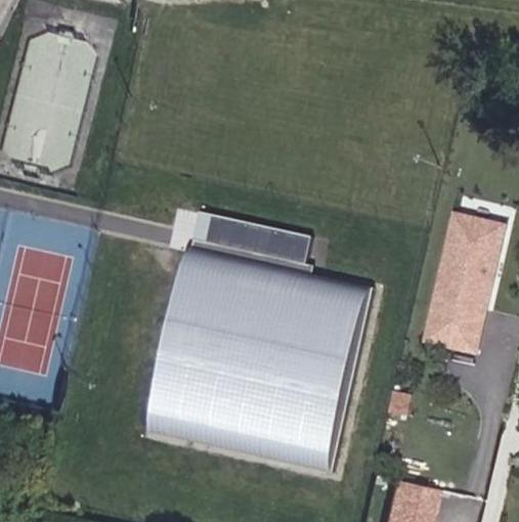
[(475,70),(476,61),(468,60),(467,68),(475,70)]
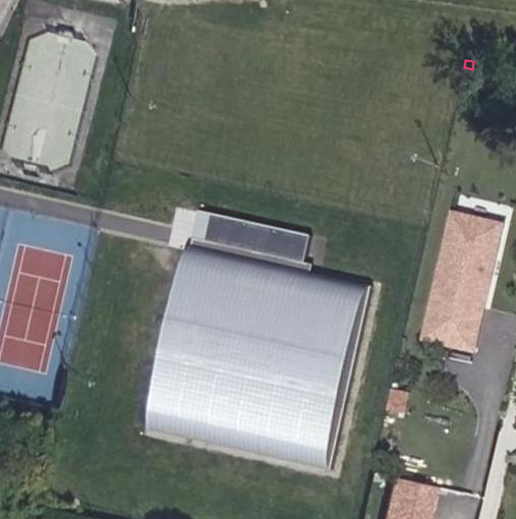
[(505,220),(508,206),(461,196),(458,211),(505,220)]
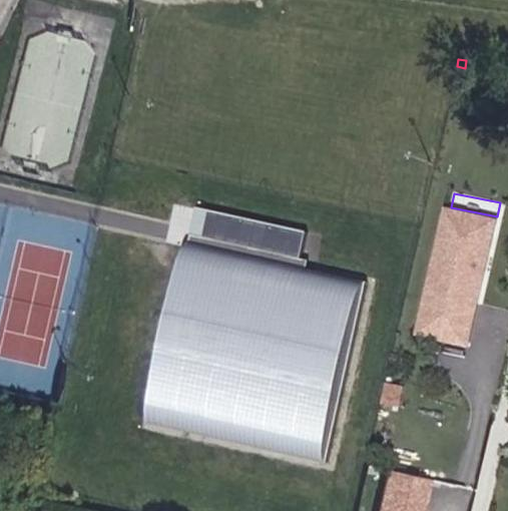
[(441,207),(413,336),(467,348),(495,218),(441,207)]
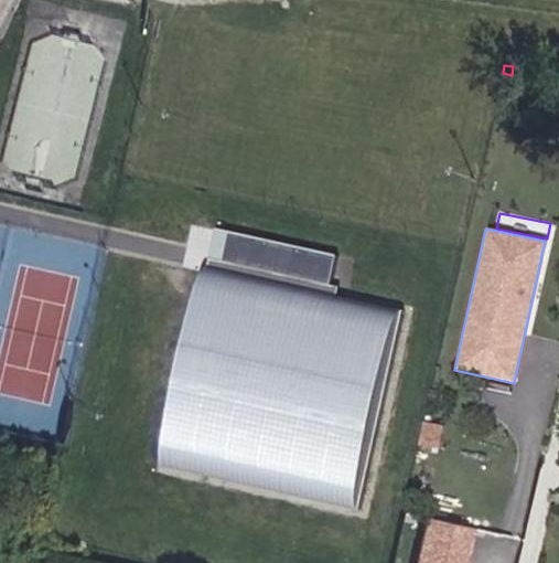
[(363,506),(398,304),(350,296),(356,256),(197,230),(157,470),(363,506)]
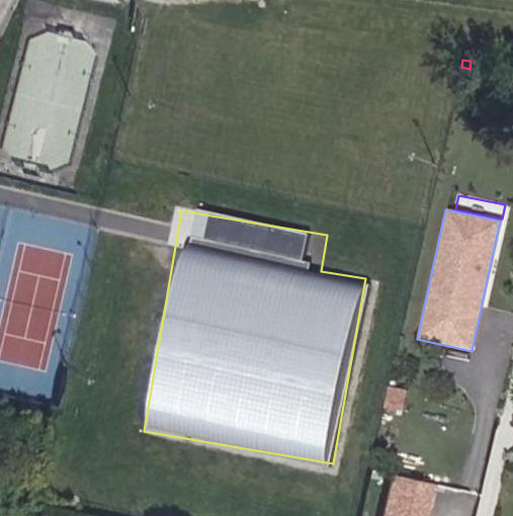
[(423,515),(429,481),(382,474),(375,515),(423,515)]
